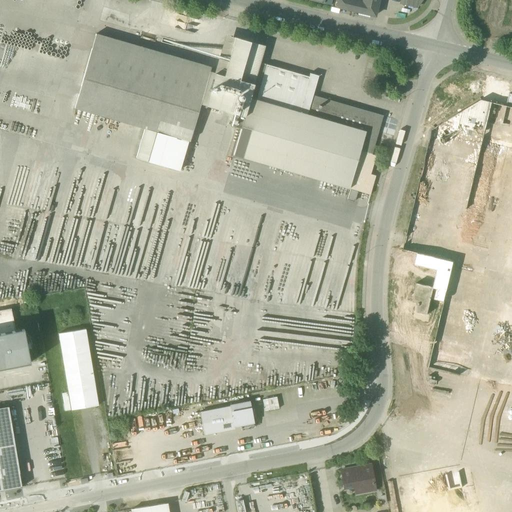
[(338,0),(336,7),(354,11),(356,1),(350,0),(338,0)]
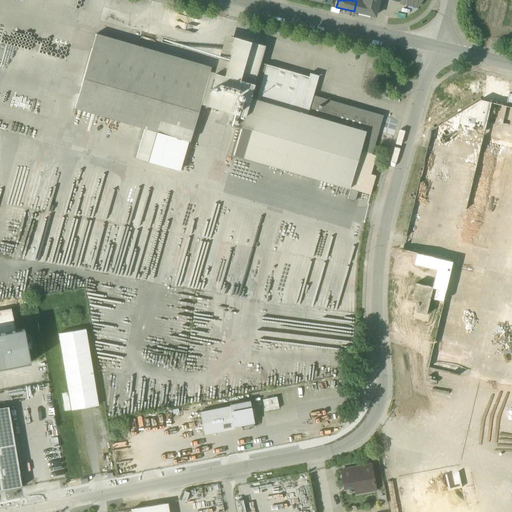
[(363,0),(363,3),(356,1),(354,11),(375,16),(378,0),(363,0)]
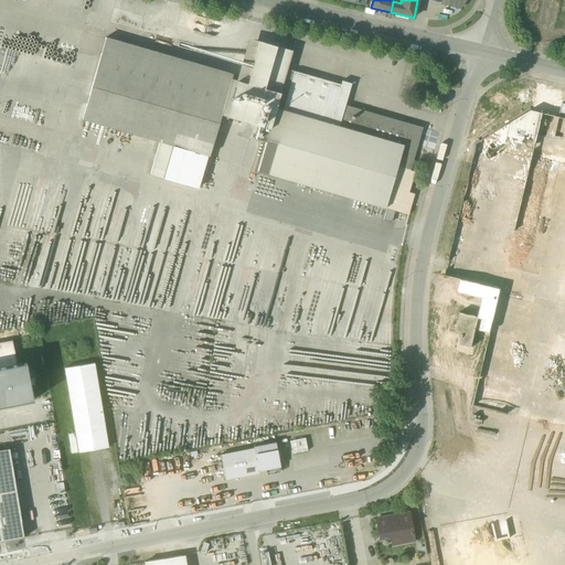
[(82,119),(159,142),(208,156),(210,157),(221,118),(226,119),(227,117),(231,106),(224,105),(232,80),(233,75),(106,38),(82,119)]
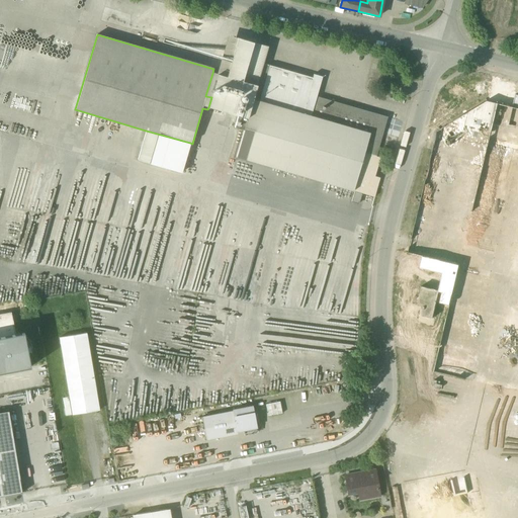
[(228,35),(217,74),(219,75),(226,52),(233,54),(238,38),(228,35)]
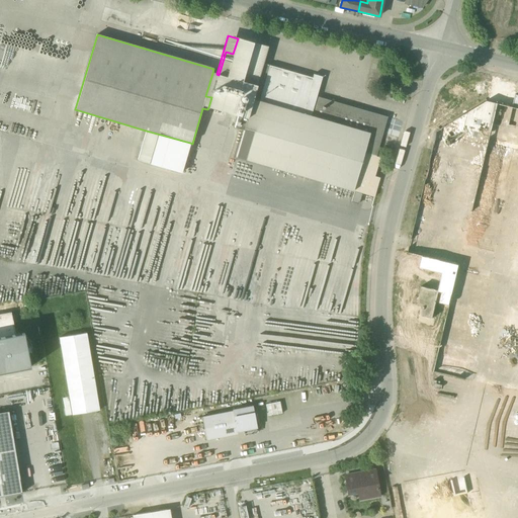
[(234,128),(244,131),(263,64),(268,47),(238,38),(233,54),(226,52),(219,75),(217,74),(212,73),(205,96),(211,97),(208,107),(238,115),(234,128)]
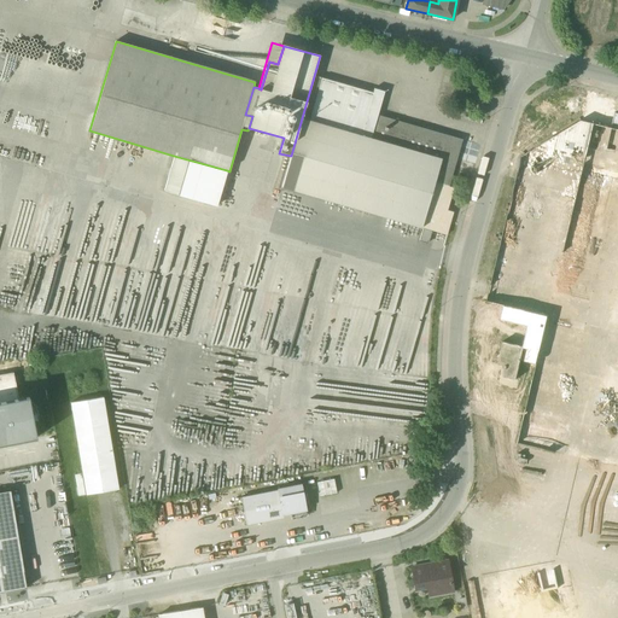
[(373,93),(314,76),(291,156),(281,188),(421,228),(435,182),(448,187),(461,140),(377,116),(384,92),(374,89),(373,93)]
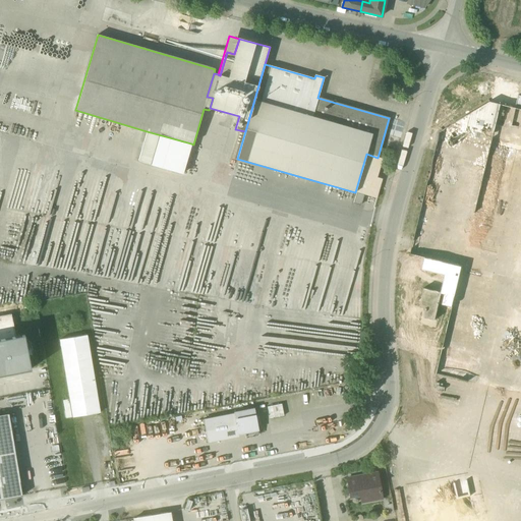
[(182,174),(191,143),(147,131),(138,161),(151,165),(182,174)]
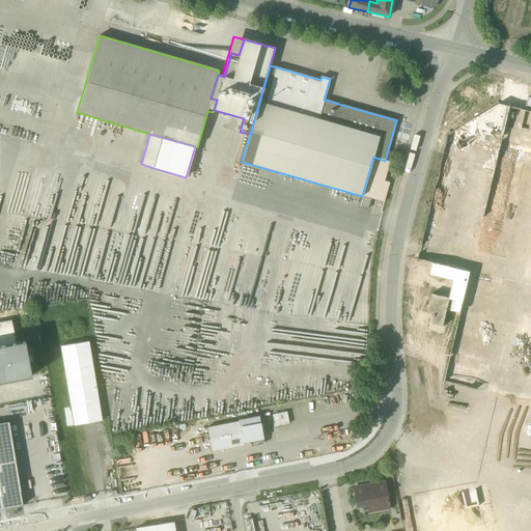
[(362,196),(384,202),(387,192),(382,191),(384,182),(390,162),(373,158),(362,196)]
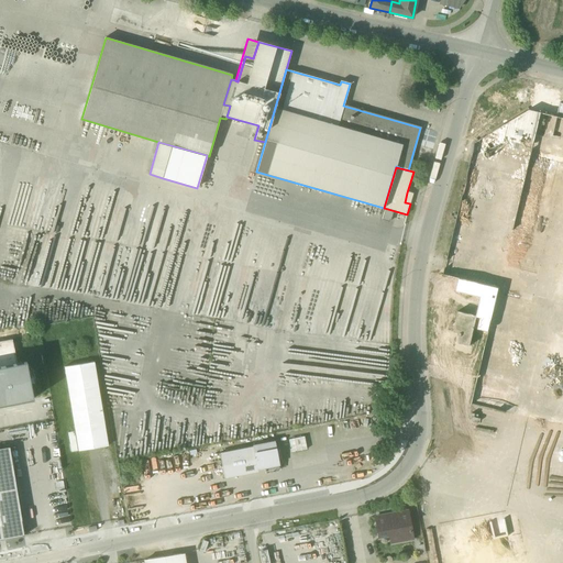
[(382,220),(389,222),(393,211),(385,209),(382,220)]
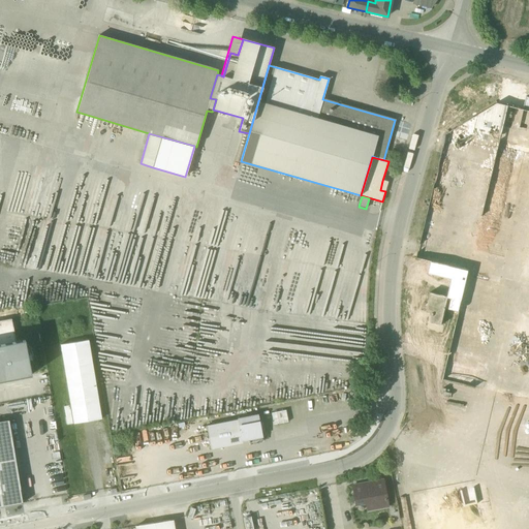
[(0,344),(16,341),(11,319),(0,321),(0,344)]
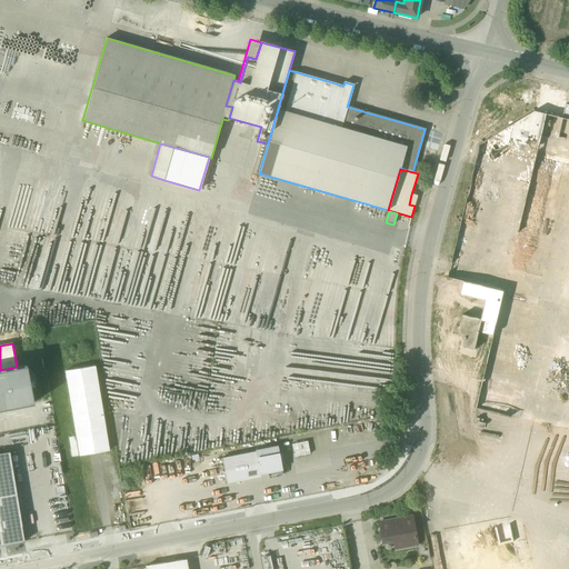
[(0,370),(0,410),(33,403),(26,366),(17,367),(0,370)]
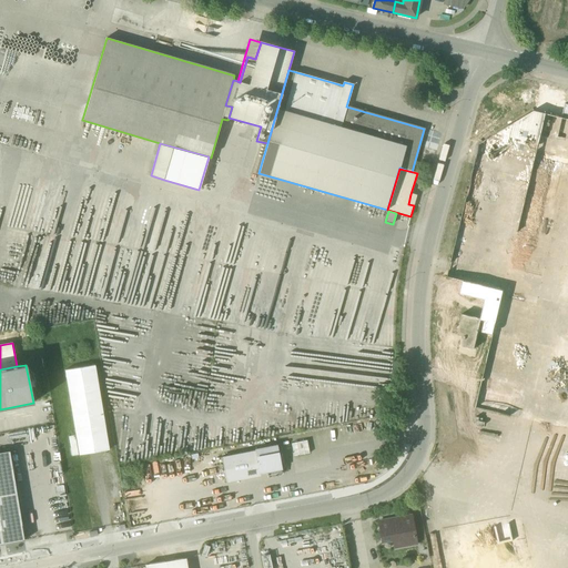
[(75,435),(79,455),(109,450),(94,366),(64,371),(75,435)]
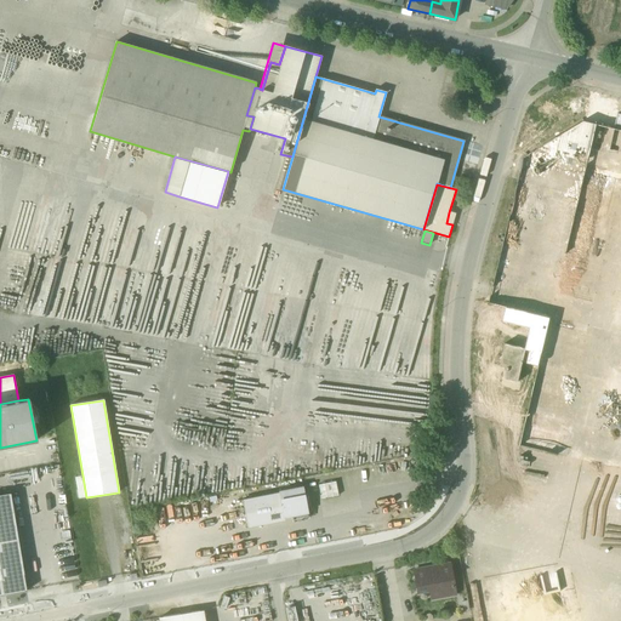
[(78,499),(86,497),(83,476),(74,477),(78,499)]
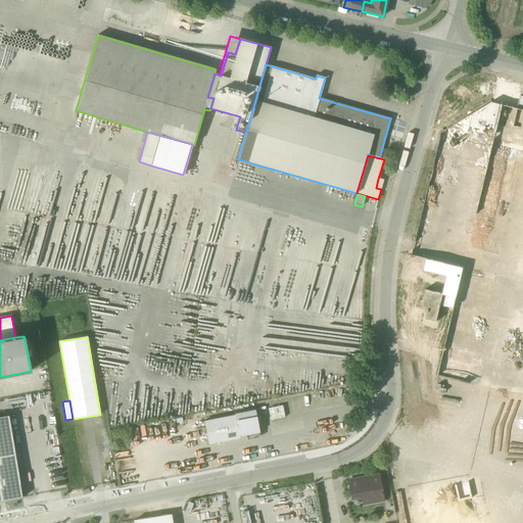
[(283,406),(268,409),(270,420),(285,418),(283,406)]
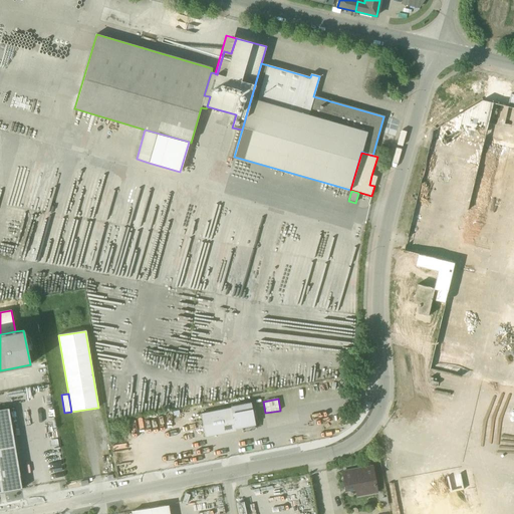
[(241,427),(245,426),(254,424),(250,405),(231,408),(235,428),(241,427)]
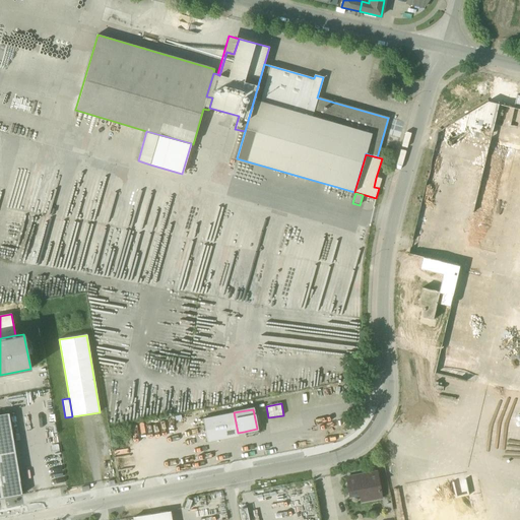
[(238,436),(238,433),(234,412),(202,418),(206,442),(238,436)]
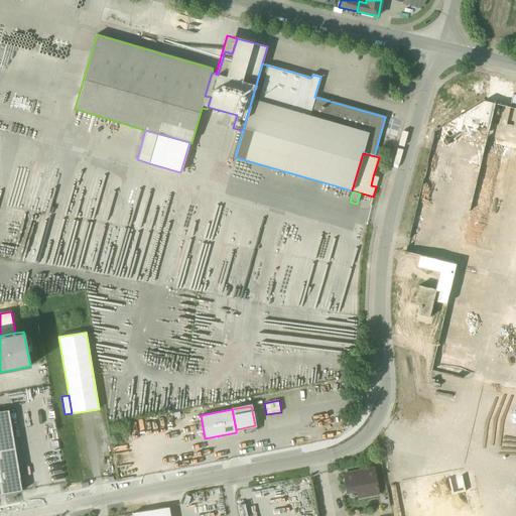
[(0,411),(0,481),(19,478),(8,410),(0,411)]
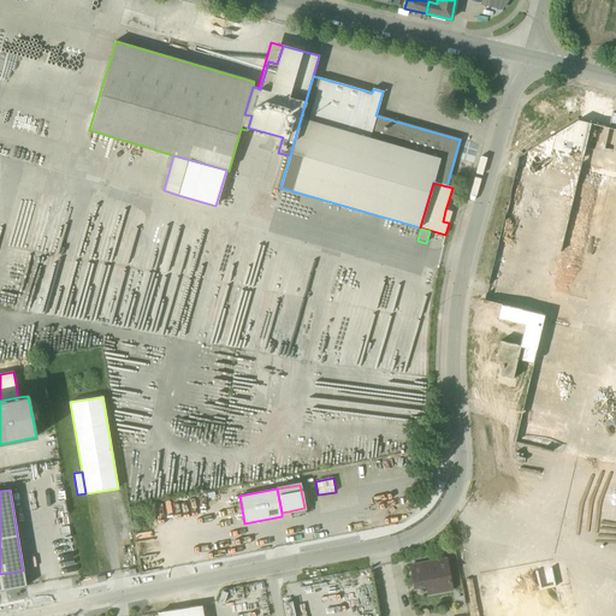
[(445,560),(410,566),(414,588),(426,586),(436,584),(438,593),(451,591),(445,560)]
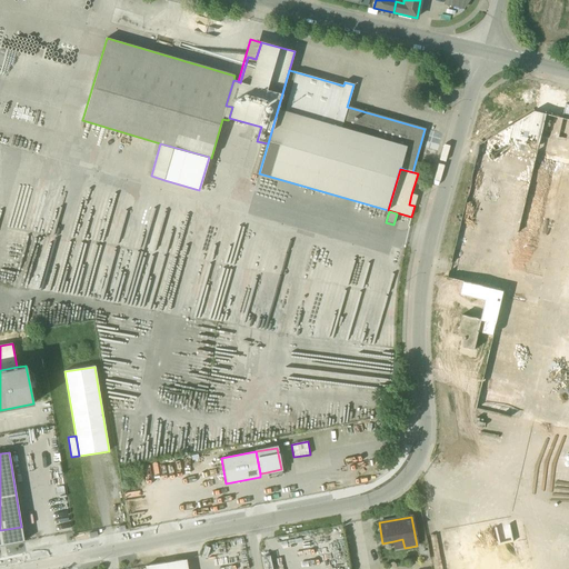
[(526,568),(518,517),(438,530),(443,568),(526,568)]
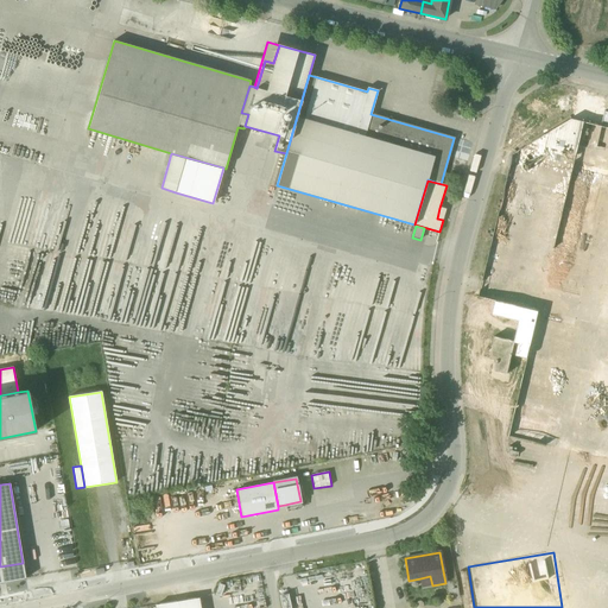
[(0,582),(26,578),(23,563),(0,567),(0,582)]
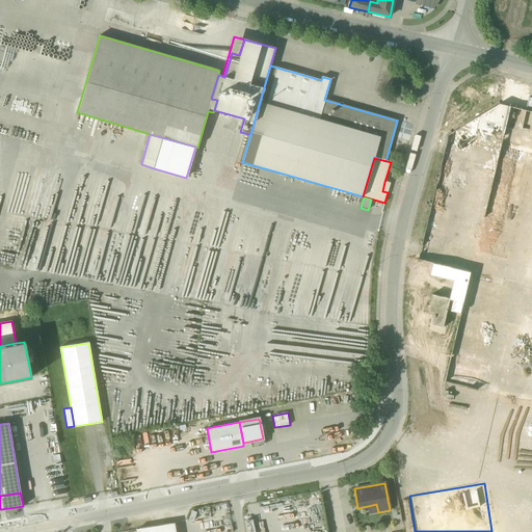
[(370,513),(378,512),(376,504),(368,506),(370,513)]
